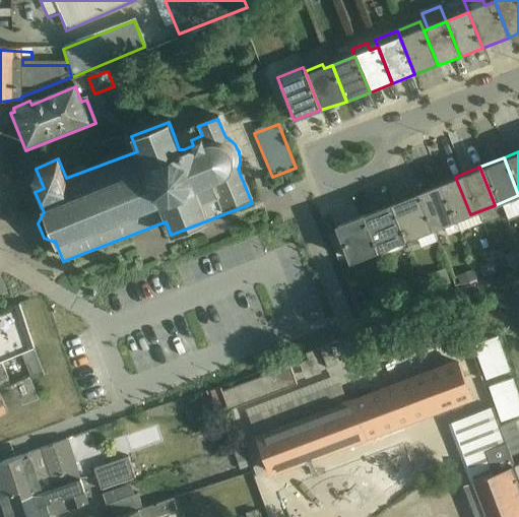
[(448,223),(470,214),(455,177),(433,186),(448,223)]
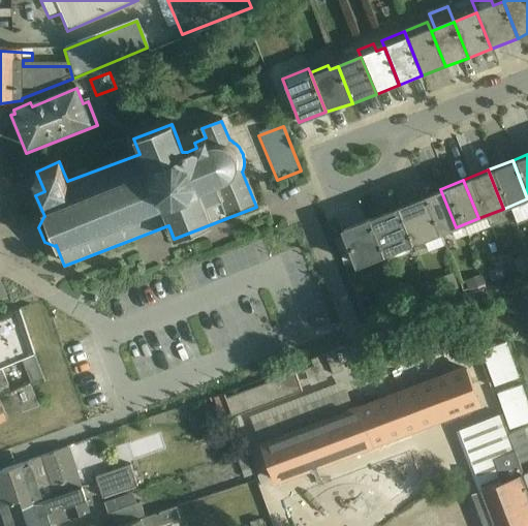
[(432,237),(456,227),(440,189),(416,198),(432,237)]
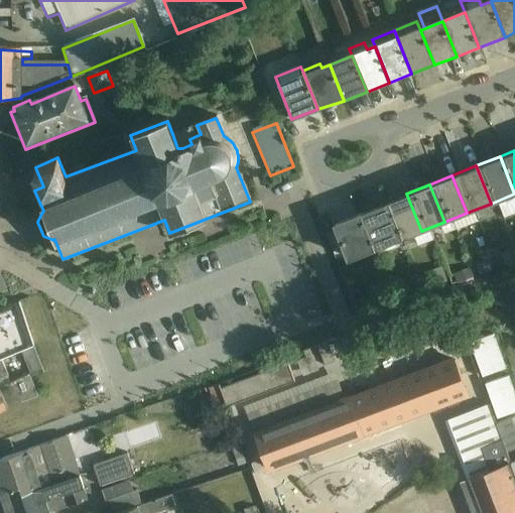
[(421,231),(406,194),(379,204),(394,241),(421,231)]
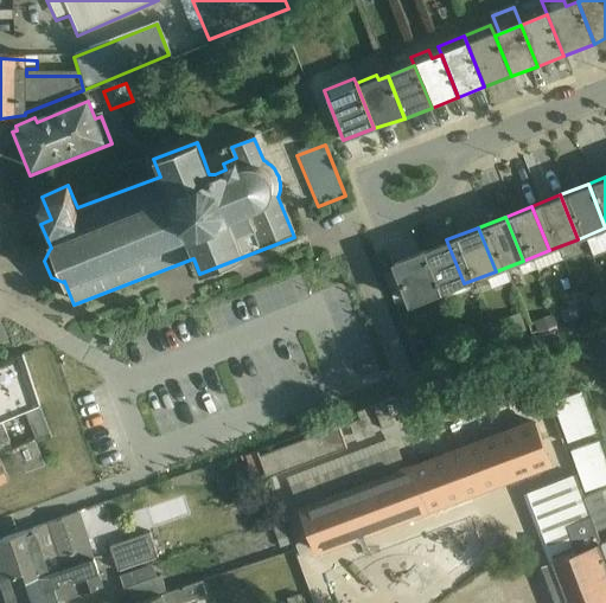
[(433,296),(464,283),(446,239),(416,251),(433,296)]
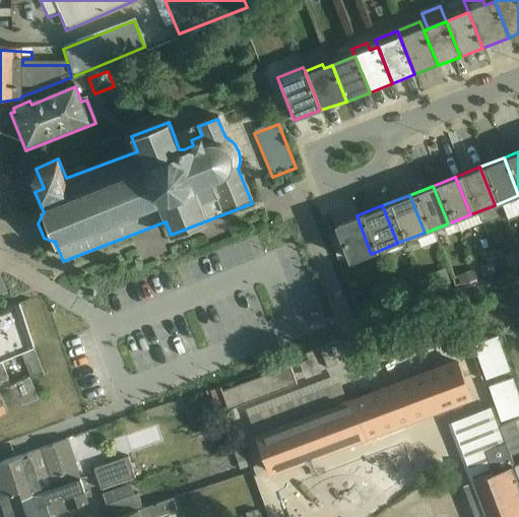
[(371,254),(357,215),(326,228),(341,265),(371,254)]
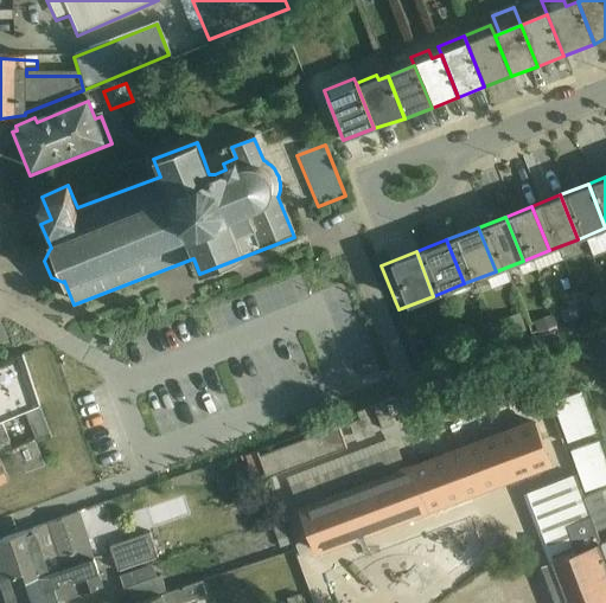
[(0,397),(31,384),(21,358),(0,367),(0,397)]
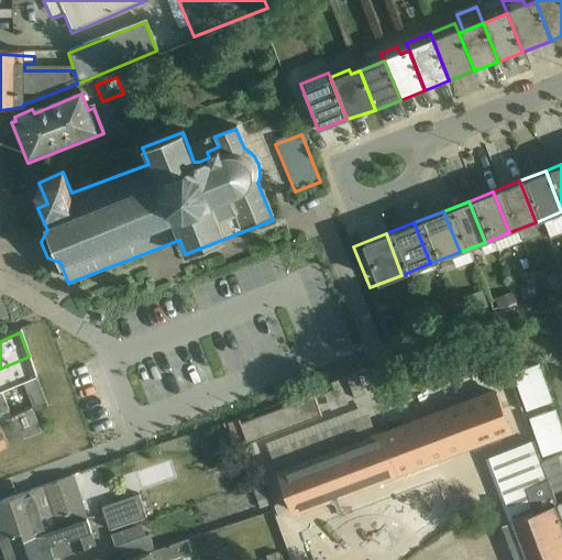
[(0,395),(1,395),(22,385),(35,380),(37,379),(29,357),(0,369),(0,395)]
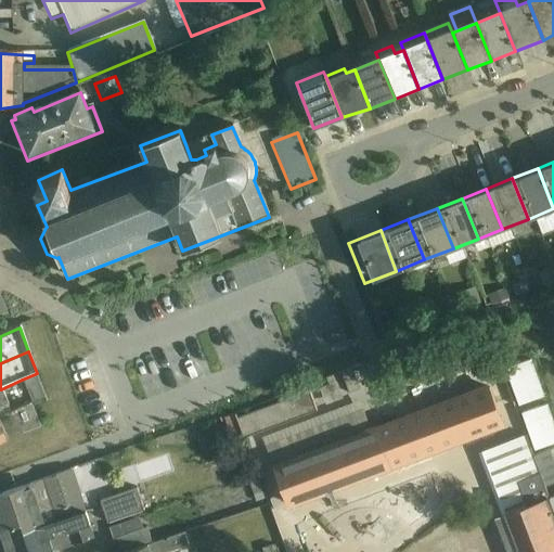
[(505,366),(514,406),(540,400),(532,360),(505,366)]
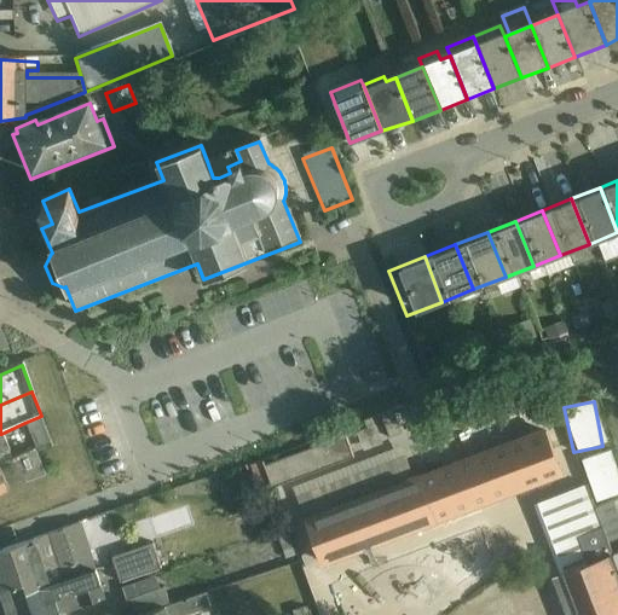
[(50,446),(39,417),(24,423),(35,452),(50,446)]
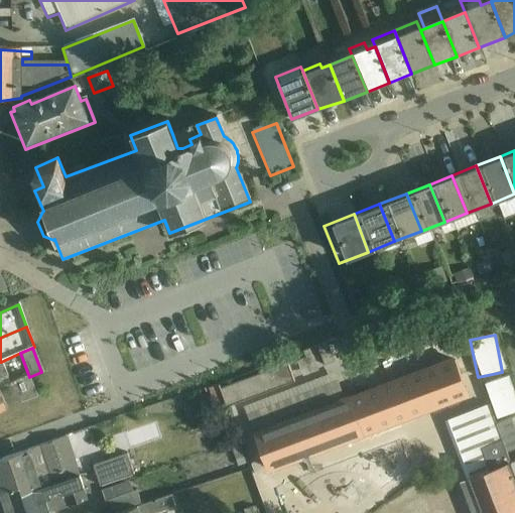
[(0,391),(11,386),(1,362),(0,362),(0,391)]
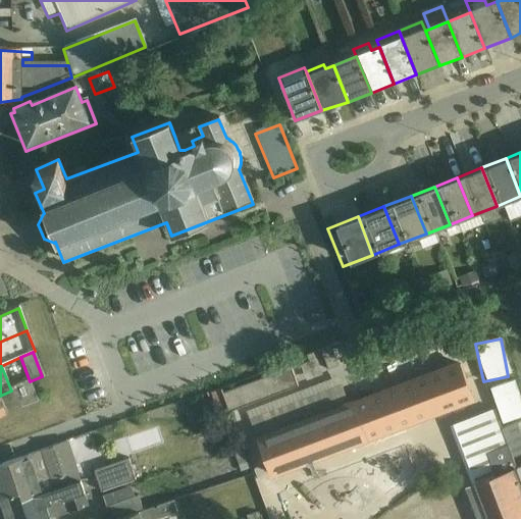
[(340,453),(476,416),(464,372),(254,429),(267,477),(341,457),(340,453)]
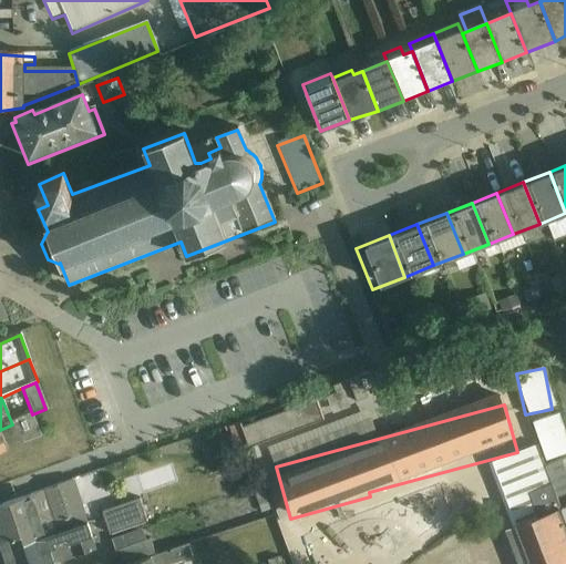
[(565,440),(557,412),(532,420),(544,461),(565,453),(565,440)]
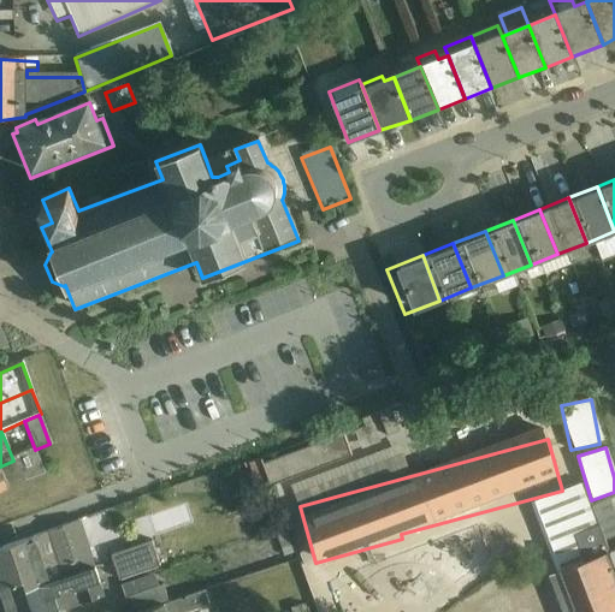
[(311,467),(303,449),(261,463),(268,482),(311,467)]
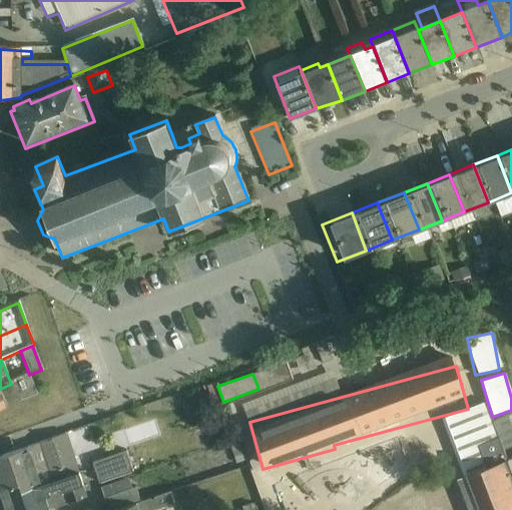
[(0,409),(38,396),(30,376),(11,384),(0,389),(0,409)]
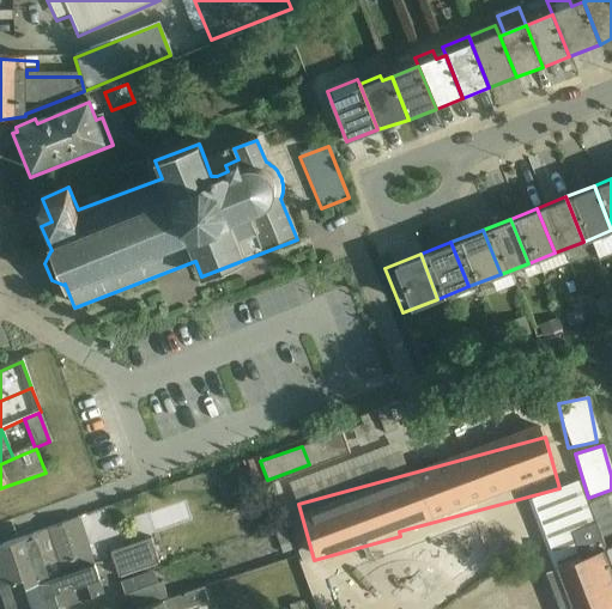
[(543,548),(561,543),(557,529),(589,519),(577,481),(527,495),(543,548)]
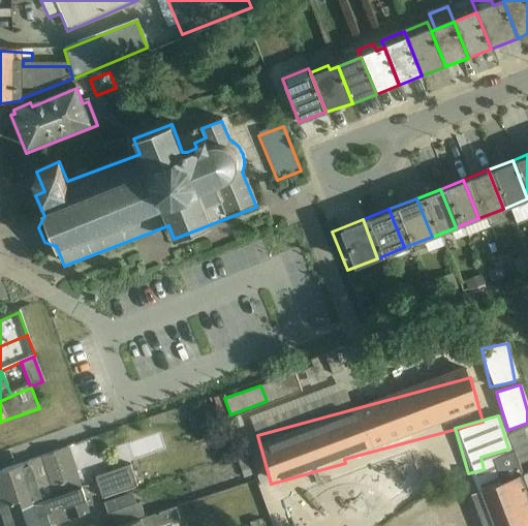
[(0,505),(35,494),(26,464),(0,472),(0,505)]
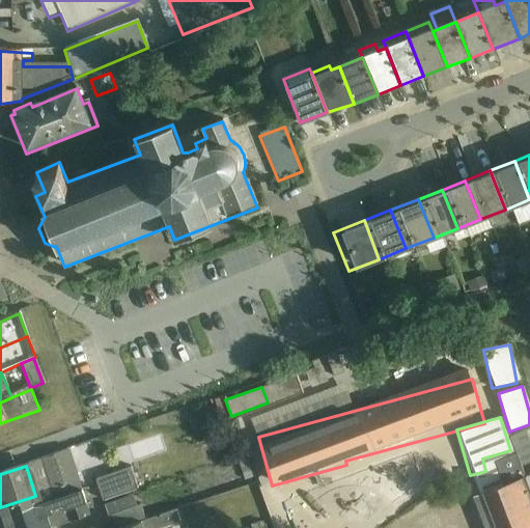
[(94,478),(101,502),(136,492),(129,468),(94,478)]
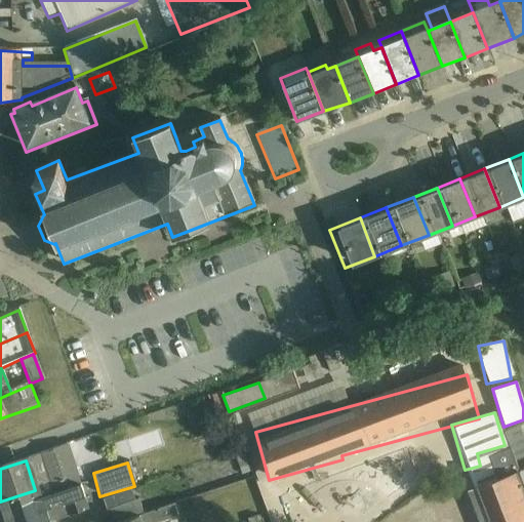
[(523,521),(523,467),(477,483),(490,521),(523,521)]
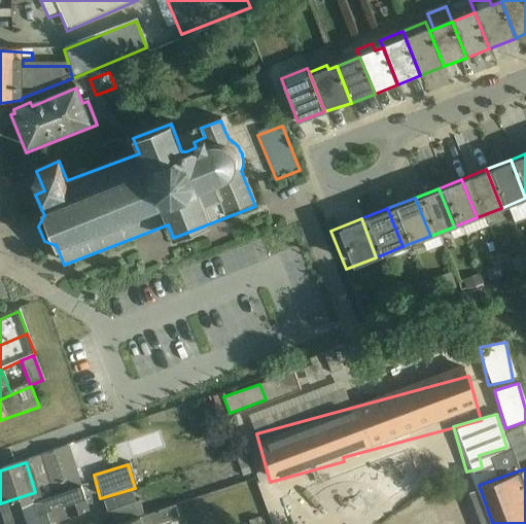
[(100,501),(108,523),(111,523),(140,513),(132,491),(100,501)]
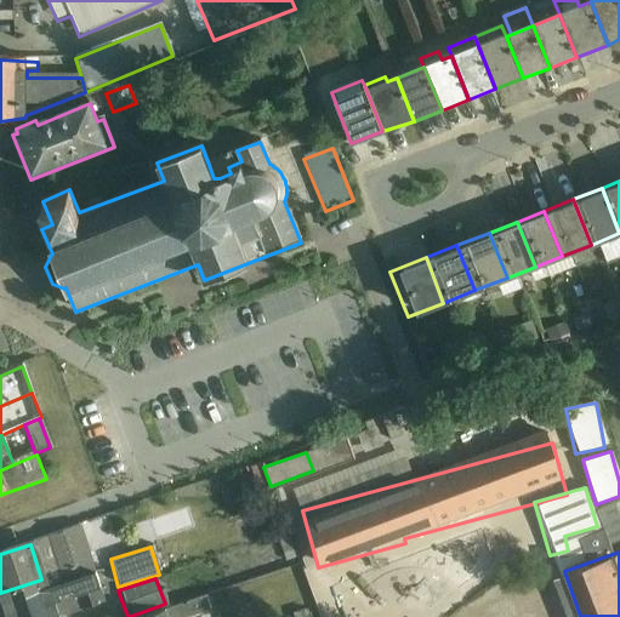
[(0,616),(49,601),(41,580),(0,593),(0,616)]
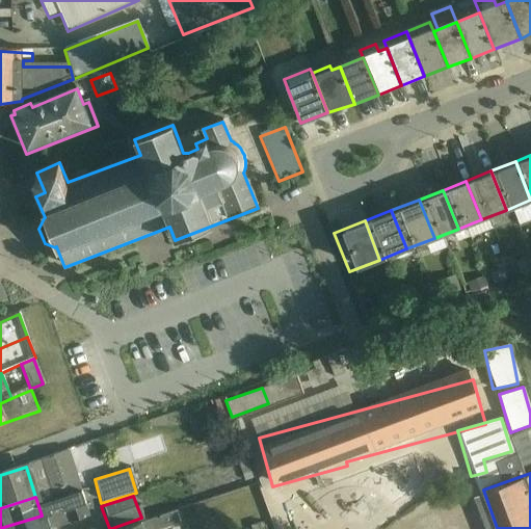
[(46,528),(42,516),(0,528),(46,528)]
